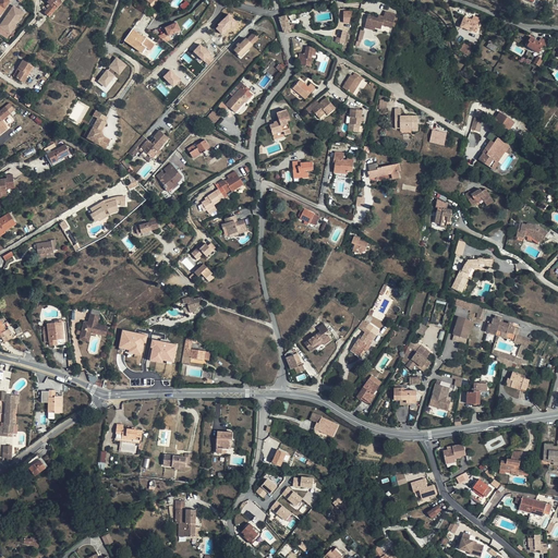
[(10,1),(8,0),(0,0),(0,1),(0,13),(1,14),(10,2),(10,1)]
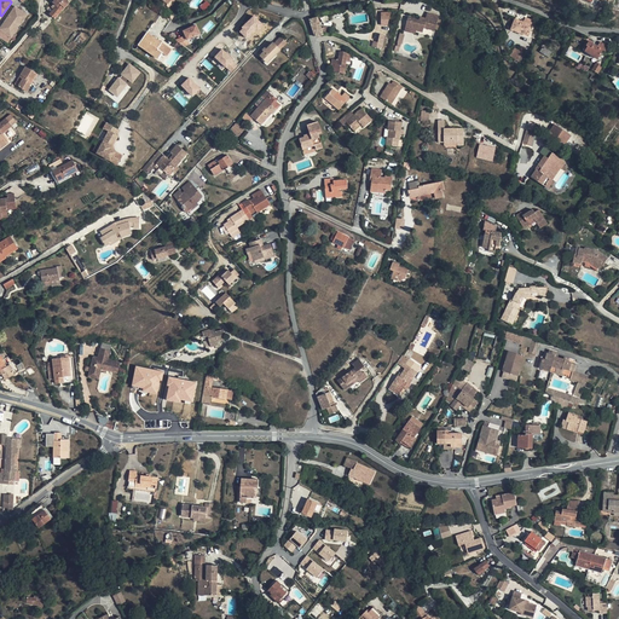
[(64,9),(70,1),(68,0),(55,0),(53,3),(57,6),(50,13),(55,18),(64,9)]
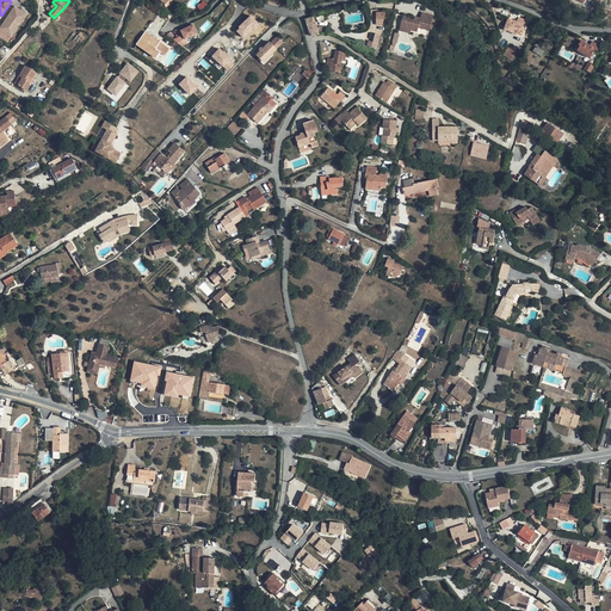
[(28,16),(16,7),(0,29),(12,38),(28,16)]
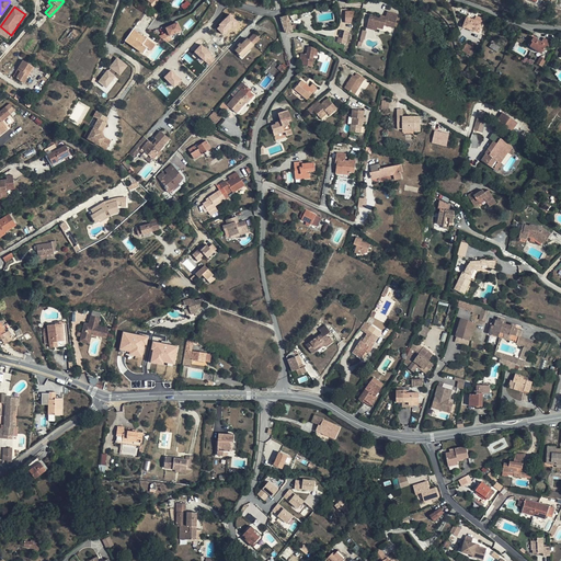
[(385,26),(395,27),(397,14),(387,12),(386,18),(385,20),(379,19),(369,16),(367,24),(373,25),(371,27),(377,29),(384,30),(385,26)]
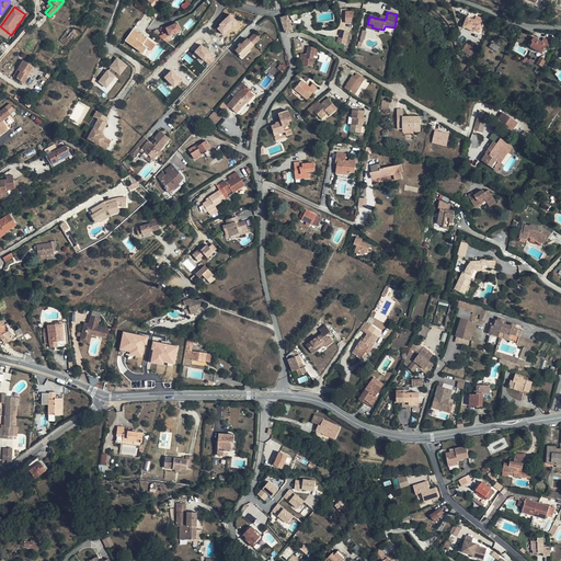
[(224,36),(238,21),(229,13),(216,29),(224,36)]
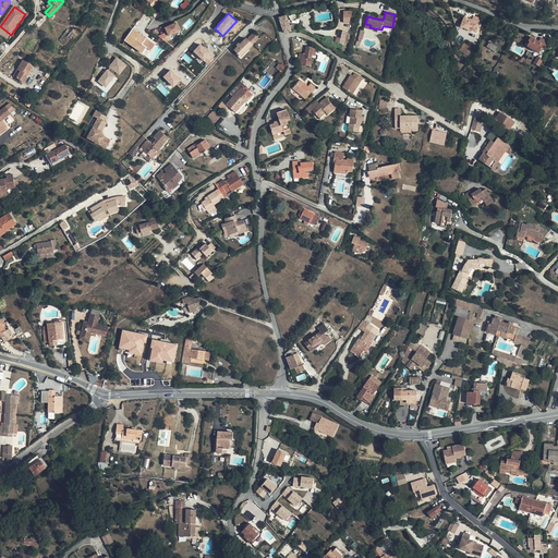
[(289,22),(286,15),(279,17),(283,33),(291,31),(290,26),(289,22)]
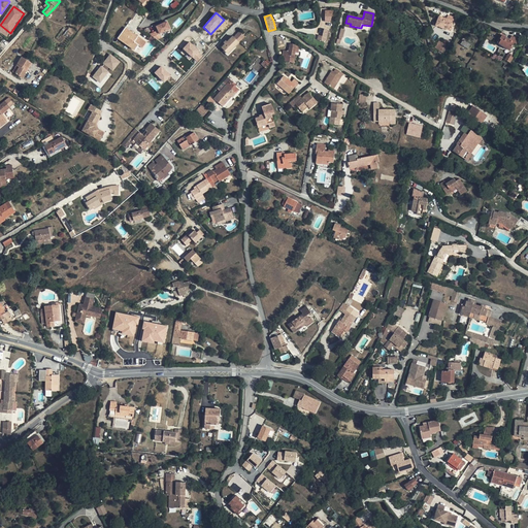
[(146,25),(134,15),(126,27),(118,38),(135,51),(138,46),(142,48),(147,42),(133,33),(137,28),(142,31),(146,25)]
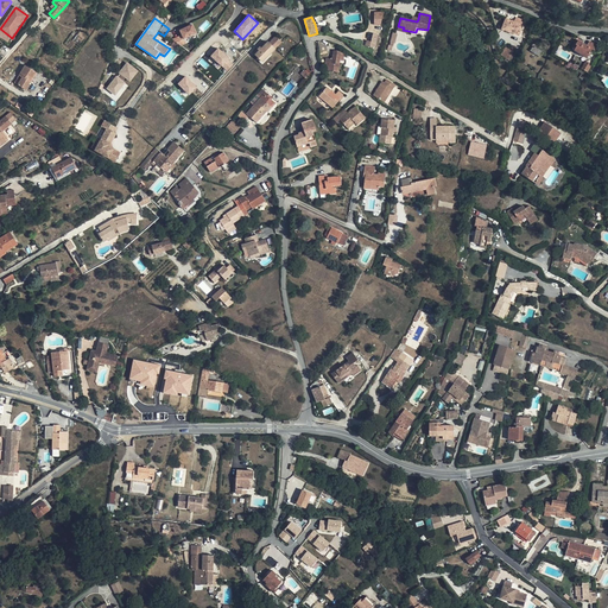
[(524,25),(506,18),(502,29),(520,36),(524,25)]
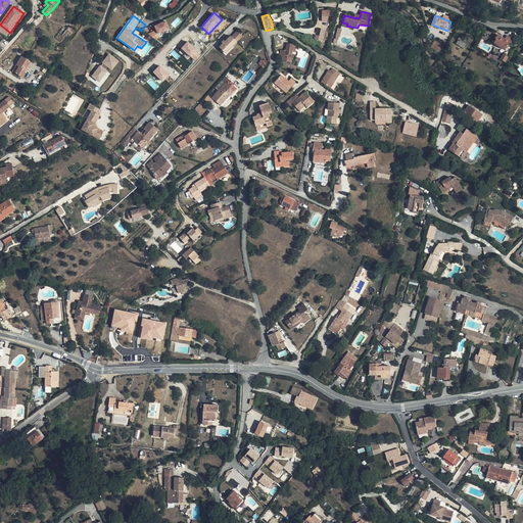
[(324,42),(326,30),(322,29),(321,36),(317,35),(316,40),(324,42)]
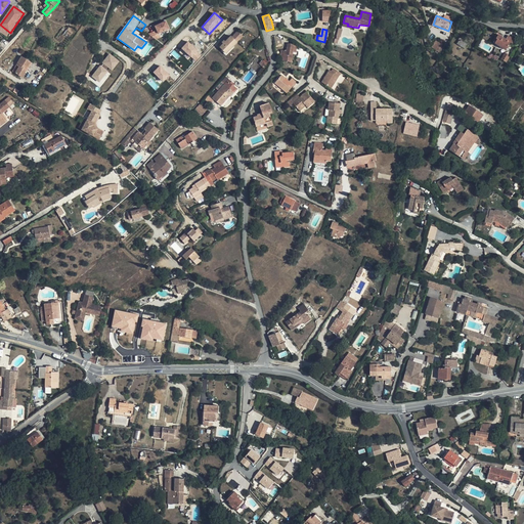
[(244,36),(238,31),(232,37),(231,36),(225,42),(224,40),(222,42),(223,43),(220,47),(226,53),(237,42),(244,36)]
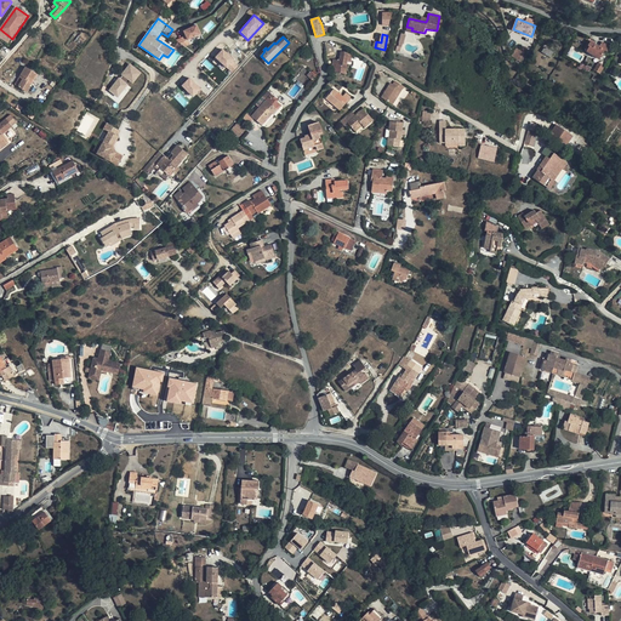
[(331,45),(326,41),(325,43),(325,49),(326,49),(328,56),(335,55),(334,47),(331,45)]
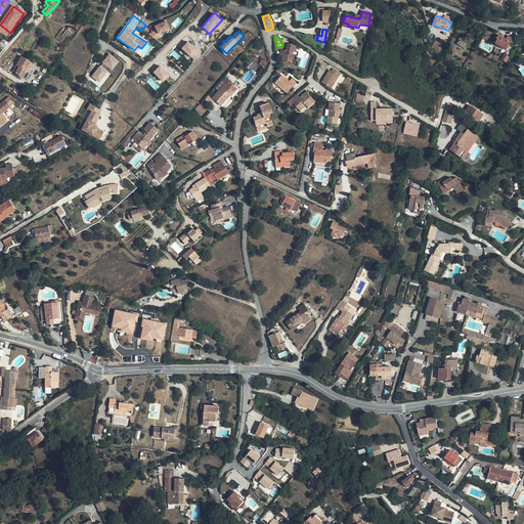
[(507,39),(499,35),(497,38),(496,39),(497,39),(495,44),(507,50),(511,43),(513,43),(516,39),(509,36),(507,39)]
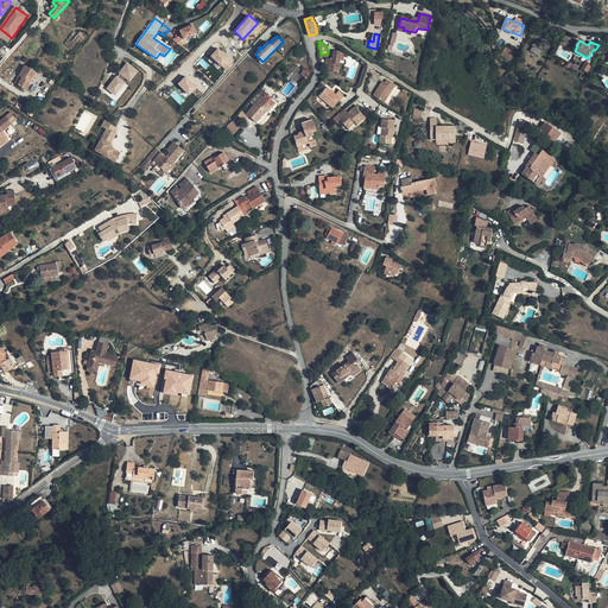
[(530,51),(539,56),(543,50),(532,45),(530,51)]
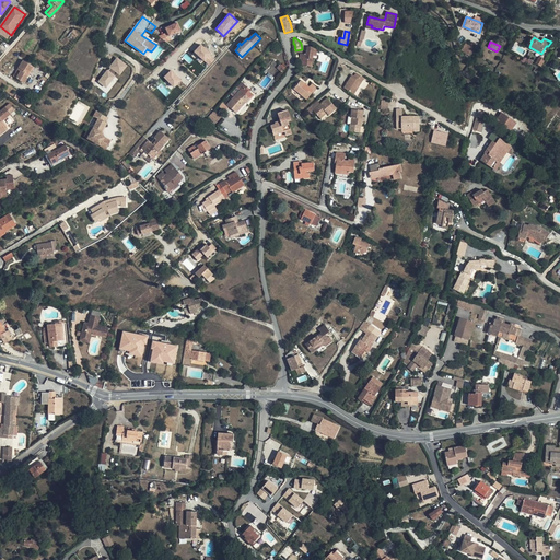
[(474,47),(467,43),(462,50),(468,55),(473,49),(474,47)]
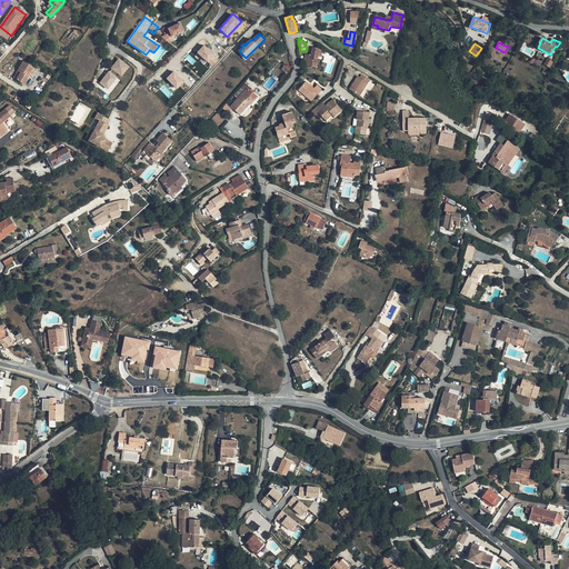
[(203,45),(197,53),(212,67),(219,58),(203,45)]
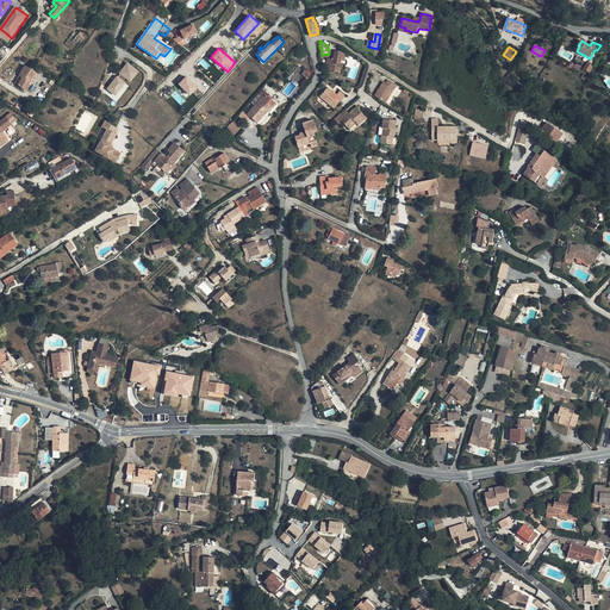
[(343,51),(335,50),(334,58),(328,58),(327,66),(330,66),(329,70),(340,73),(342,61),(343,51)]
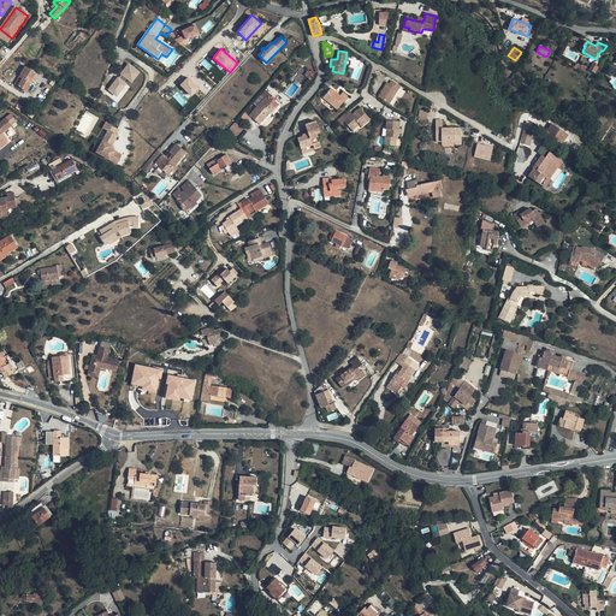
[(600,65),(594,61),(590,70),(596,73),(600,65)]
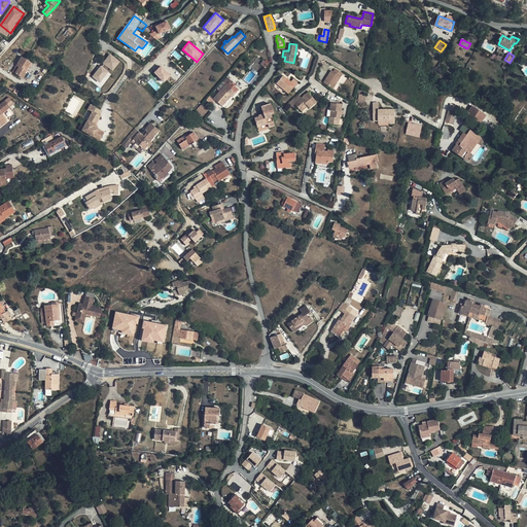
[(110,54),(103,63),(107,67),(114,71),(121,62),(110,54)]
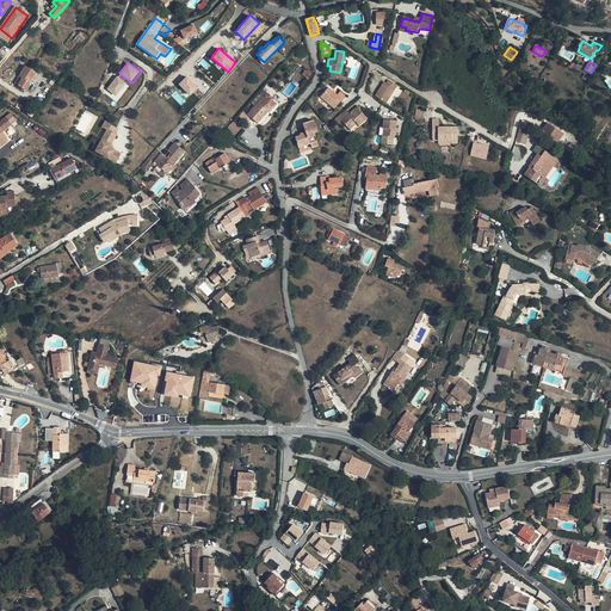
[(37,73),(25,66),(20,74),(24,76),(23,78),(19,75),(14,84),(18,85),(18,86),(26,91),(37,73)]
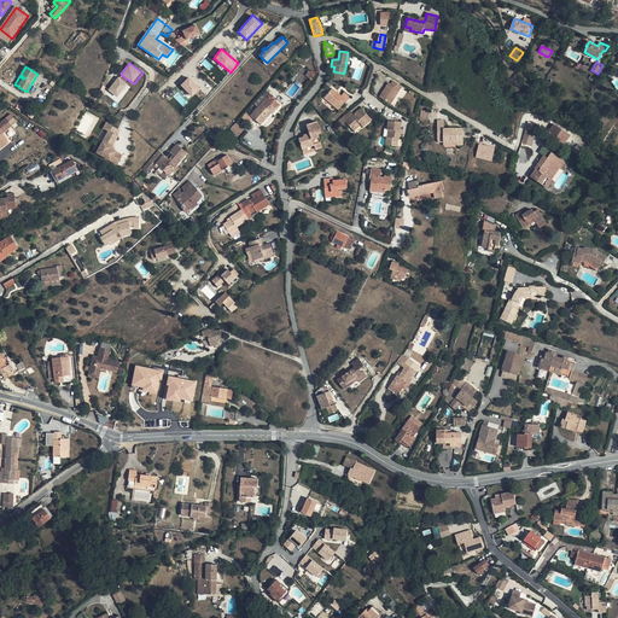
[(126,79),(122,75),(120,77),(118,76),(108,91),(117,98),(128,85),(123,82),(126,79)]
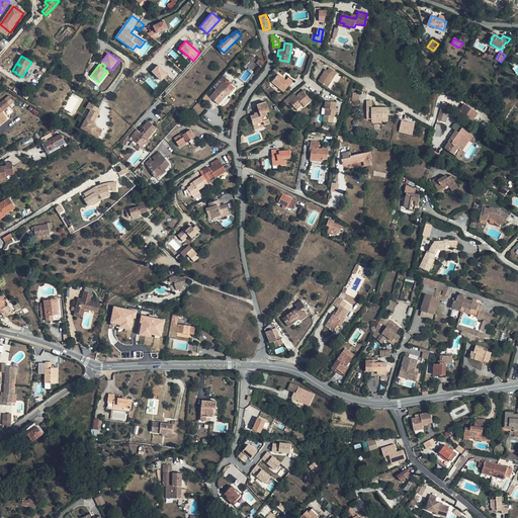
[(337,72),(330,68),(328,71),(326,70),(319,81),(328,87),(337,72)]
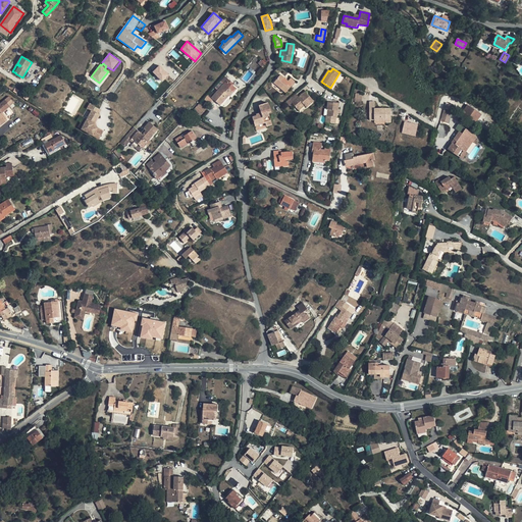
[(289,81),(280,74),(274,83),(279,88),(285,93),(293,85),(294,86),(297,83),(292,77),(289,81)]
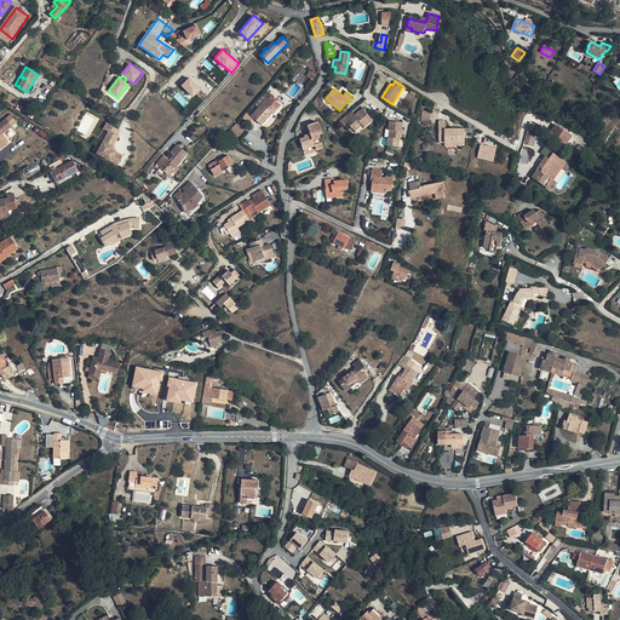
[(259,105),(269,93),(267,91),(256,104),(259,105)]
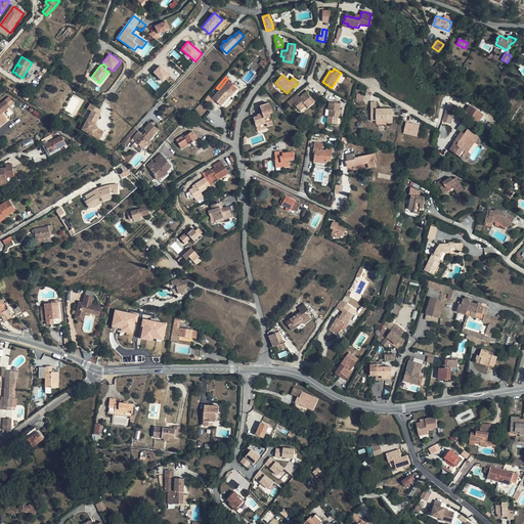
[(234,84),(229,80),(213,98),(221,105),(230,95),(231,96),(237,89),(233,86),(234,84)]
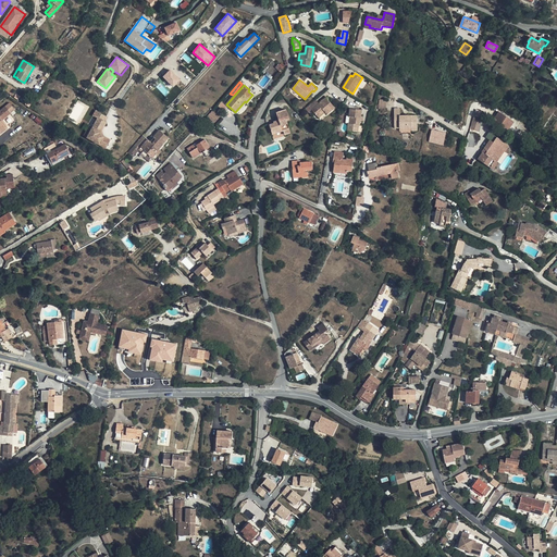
[(335,108),(326,98),(320,103),(312,110),(318,116),(324,111),(325,113),(327,115),(335,108)]
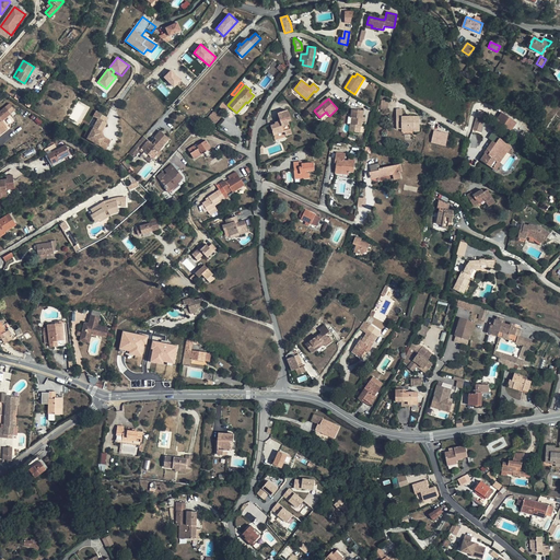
[(311,107),(314,111),(322,104),(318,101),(311,107)]
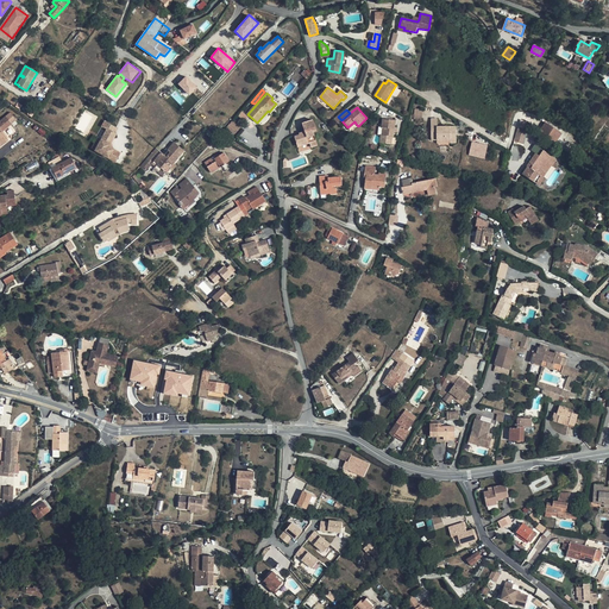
[(11,113),(6,117),(10,120),(11,123),(16,119),(11,113)]
